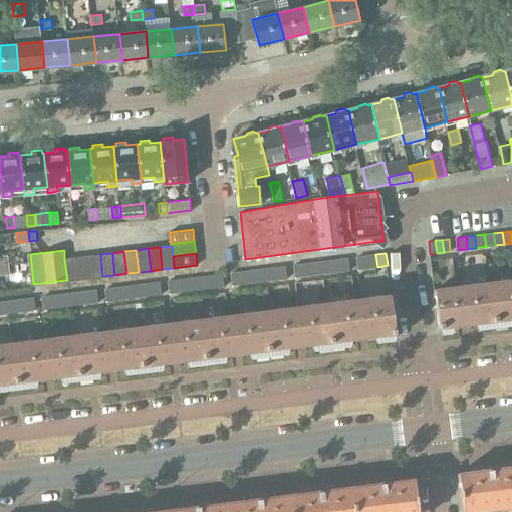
[(102,276),(100,254),(88,255),(91,277),(102,276)]
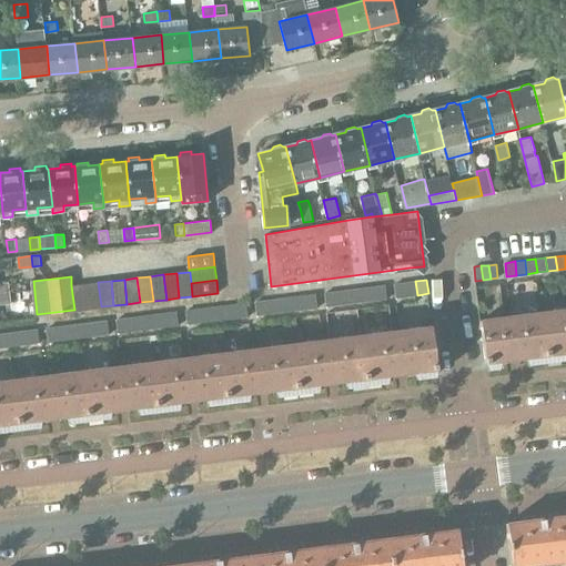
[(415,281),(405,282),(407,296),(417,295),(415,281)]
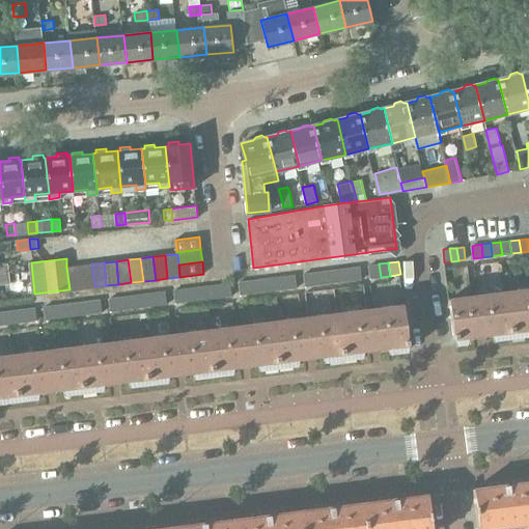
[(0,265),(0,273),(9,273),(8,263),(0,265)]
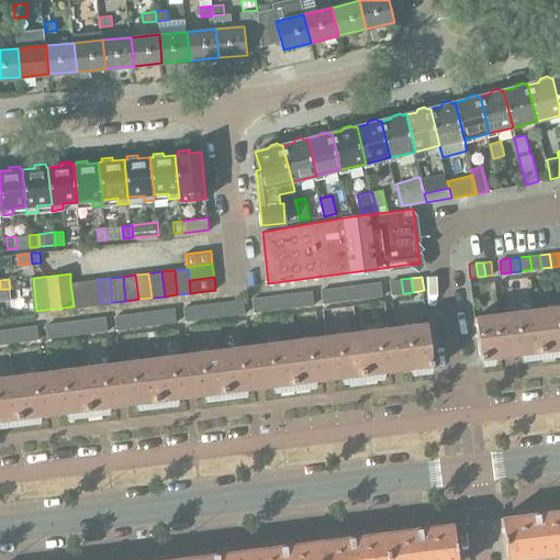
[(97,279),(84,281),(87,305),(100,303),(97,279)]
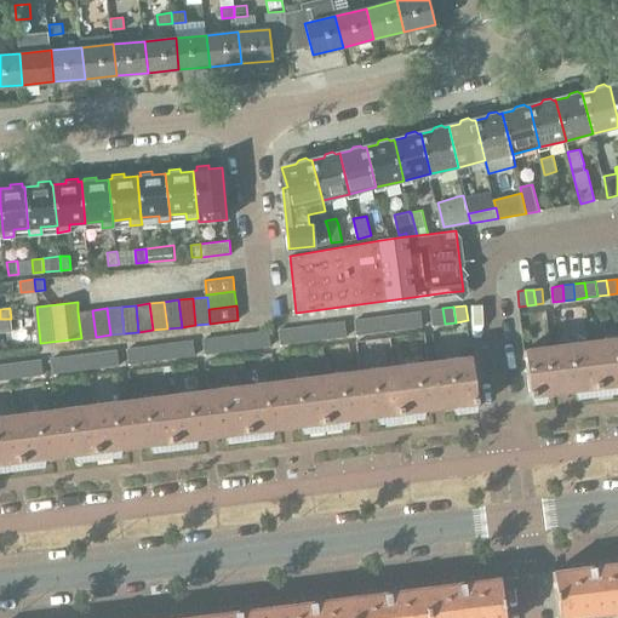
[(445,324),(442,308),(431,309),(433,325),(445,324)]
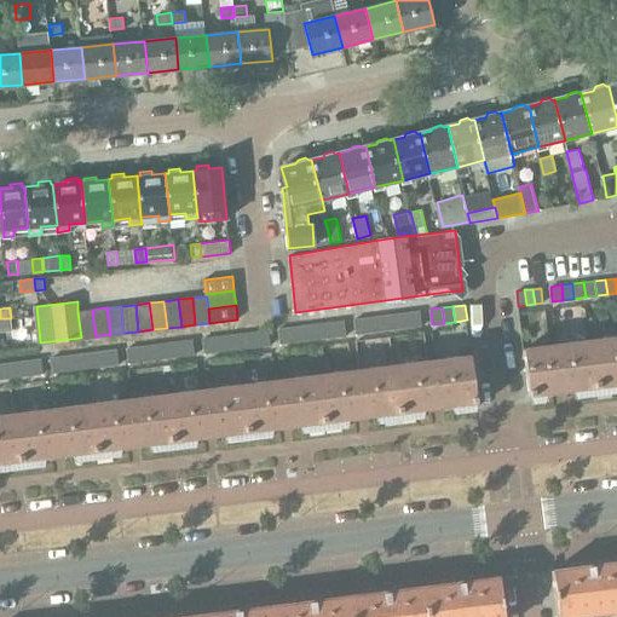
[(81,338),(88,338),(85,310),(78,311),(81,338)]
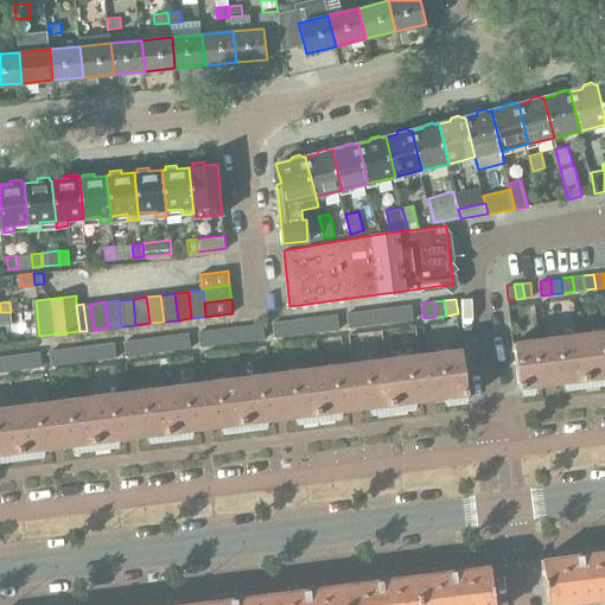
[(90,304),(83,304),(87,331),(94,330),(90,304)]
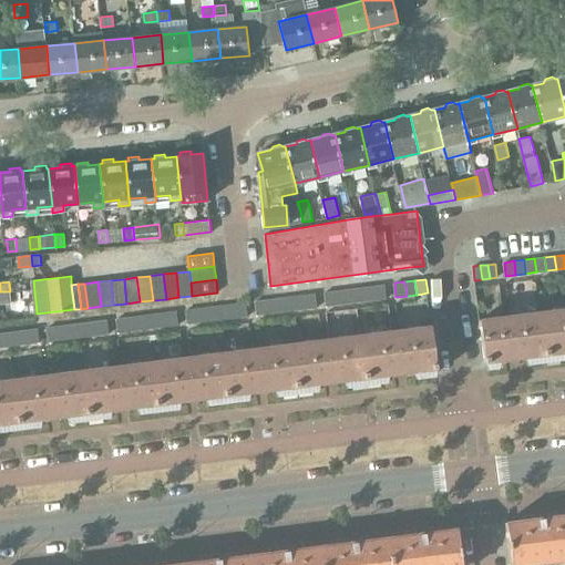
[(386,284),(376,286),(377,299),(387,298),(386,284)]
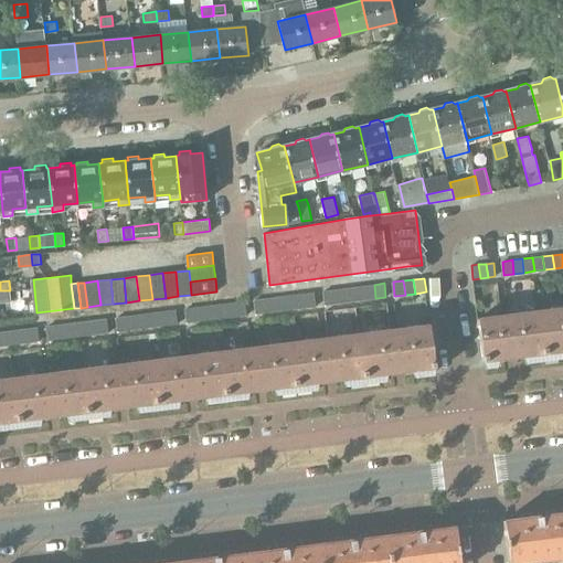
[(363,286),(365,300),(375,298),(374,285),(363,286)]
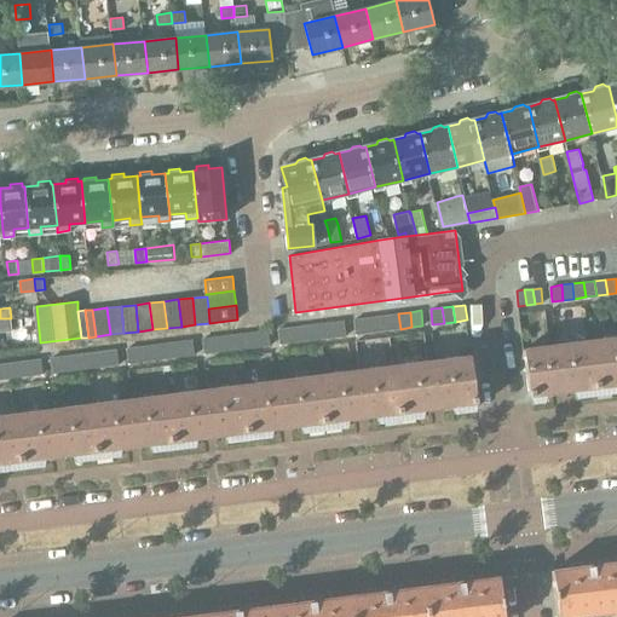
[(398,313),(387,315),(390,330),(401,329),(398,313)]
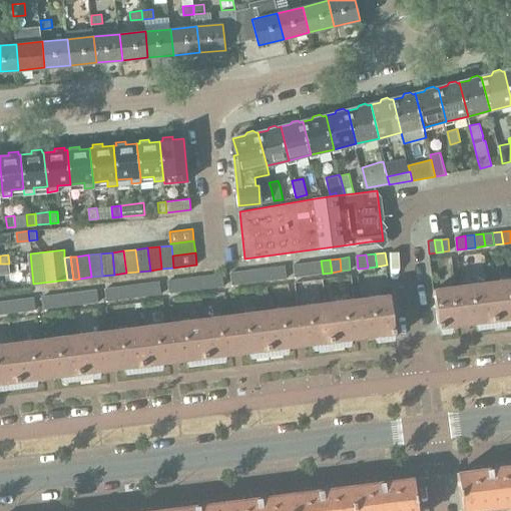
[(312,262),(314,275),(323,274),(321,261),(312,262)]
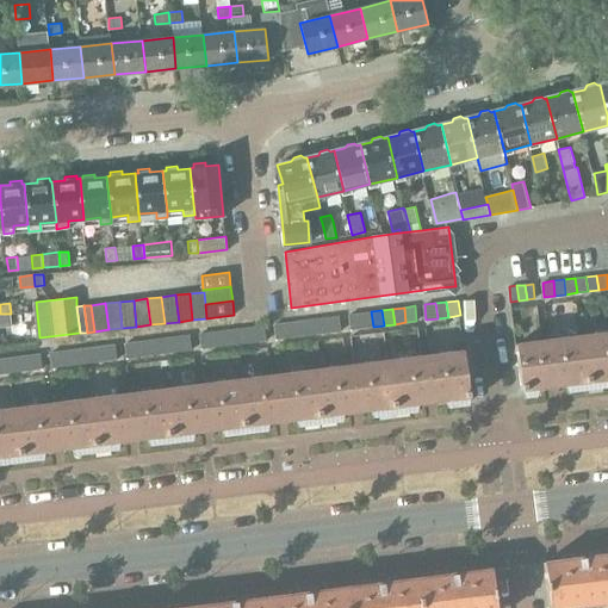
[(371,311),(360,312),(363,328),(373,327),(371,311)]
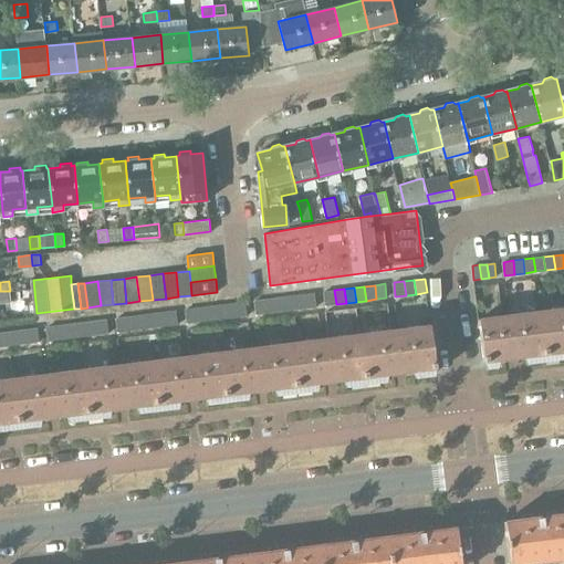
[(334,290),(324,291),(326,305),(336,304),(334,290)]
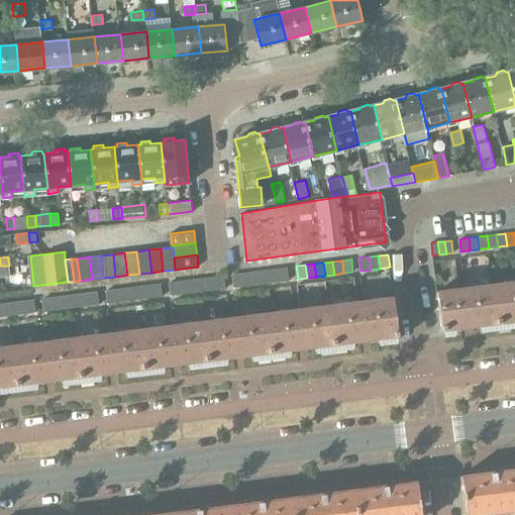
[(9,266),(0,266),(0,276),(10,276),(9,266)]
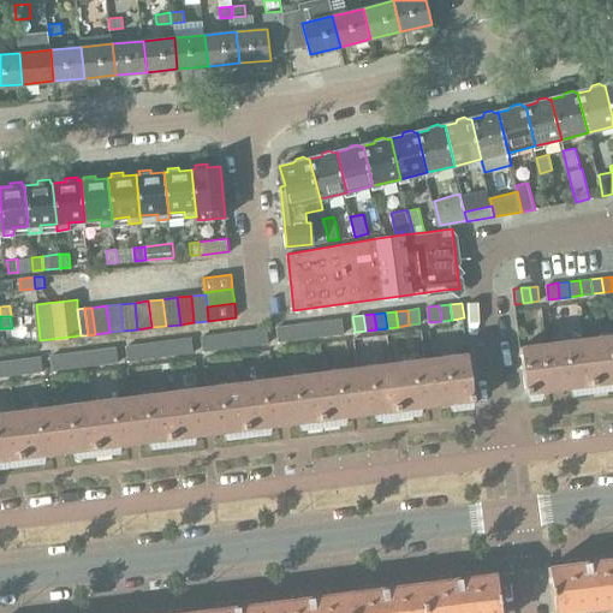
[(343,317),(332,319),(334,334),(345,333),(343,317)]
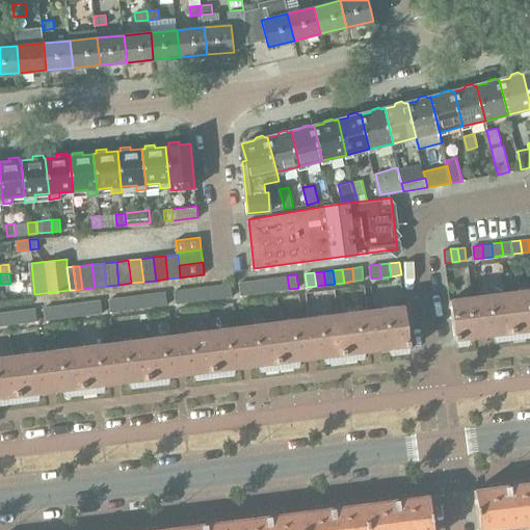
[(280,290),(289,289),(287,275),(277,277),(280,290)]
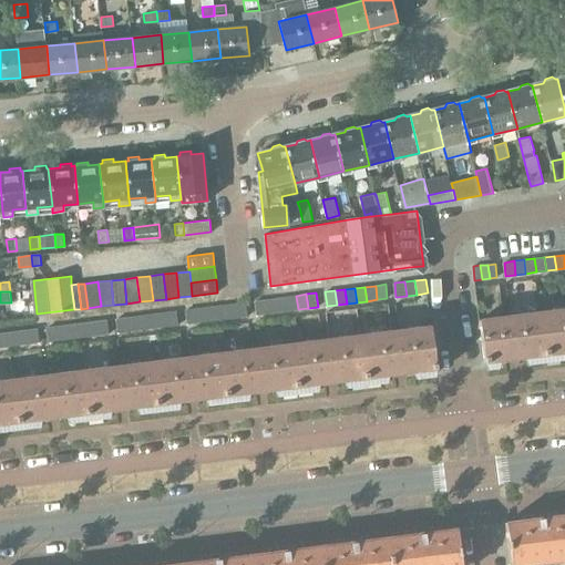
[(296,296),(286,297),(287,311),(298,309),(296,296)]
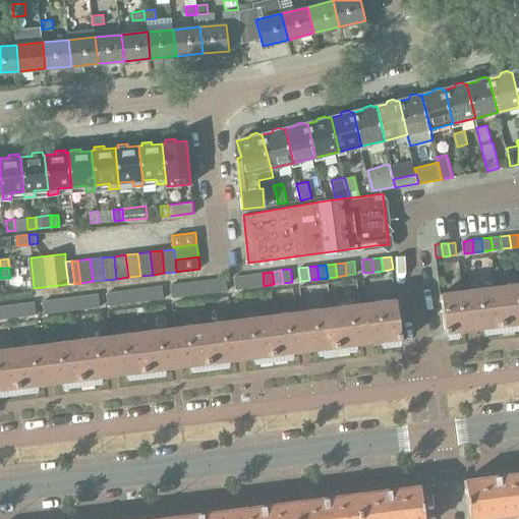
[(254,287),(264,286),(263,273),(253,274),(254,287)]
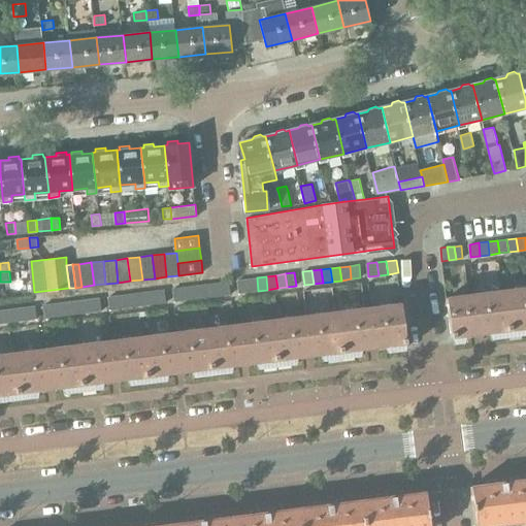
[(257,277),(248,278),(249,292),(258,291),(257,277)]
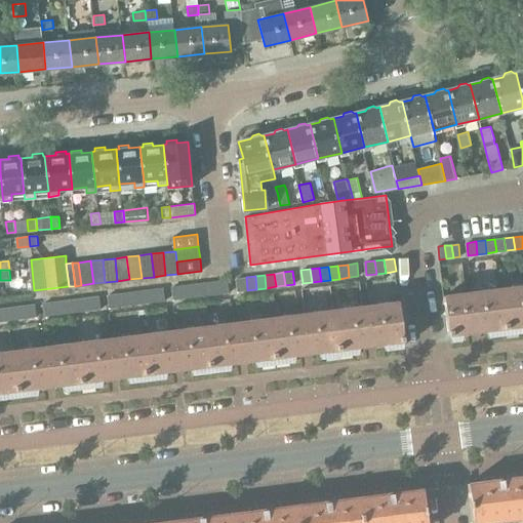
[(246,277),(240,278),(236,278),(238,291),(247,290),(246,277)]
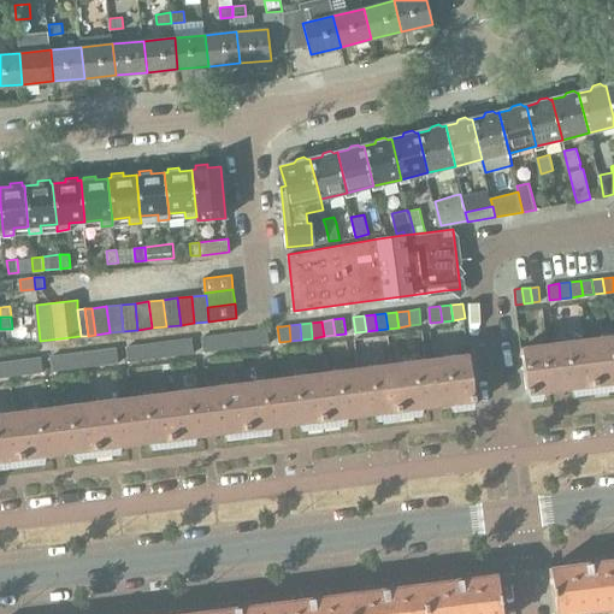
[(269,328),(257,330),(259,344),(270,343),(269,328)]
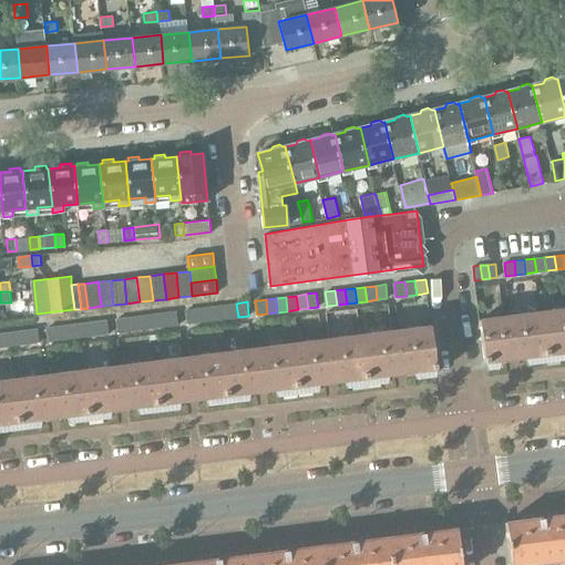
[(228,318),(238,317),(236,304),(226,305),(228,318)]
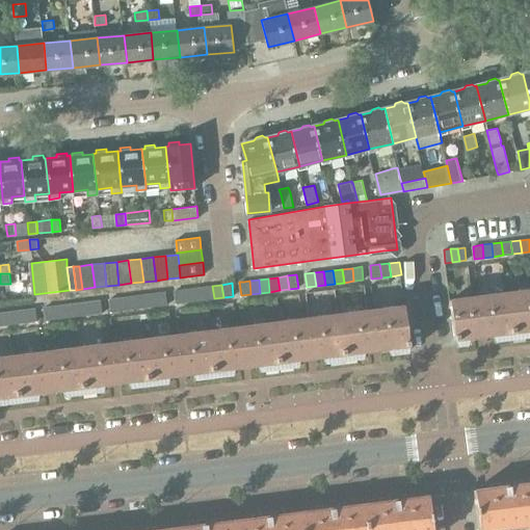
[(212,286),(203,287),(205,300),(214,298),(212,286)]
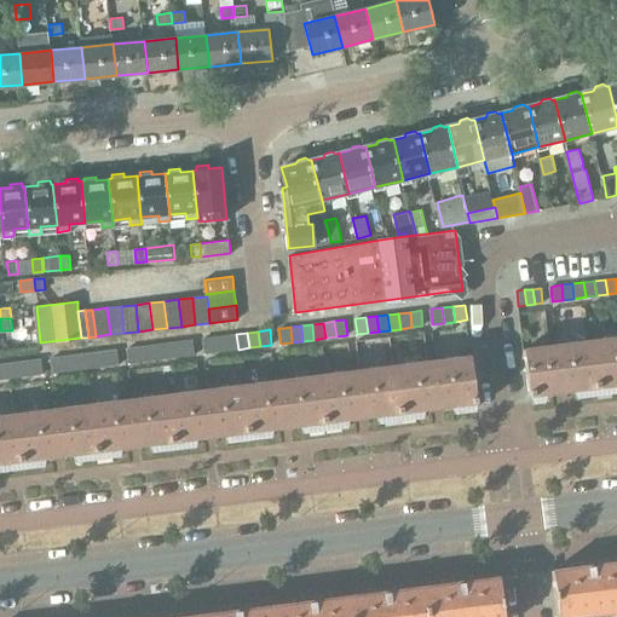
[(228,351),(238,350),(236,334),(225,335),(228,351)]
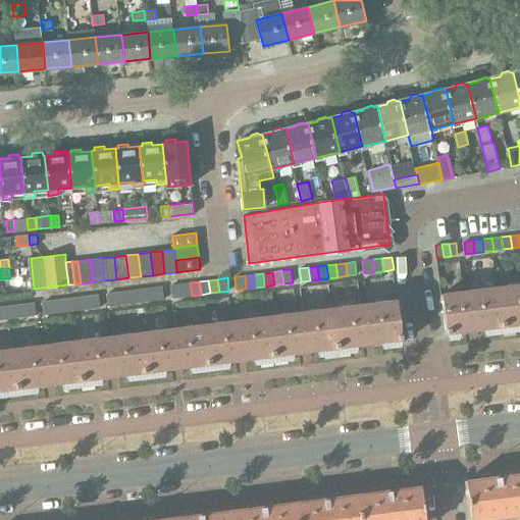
[(190,282),(180,283),(183,297),(192,296),(190,282)]
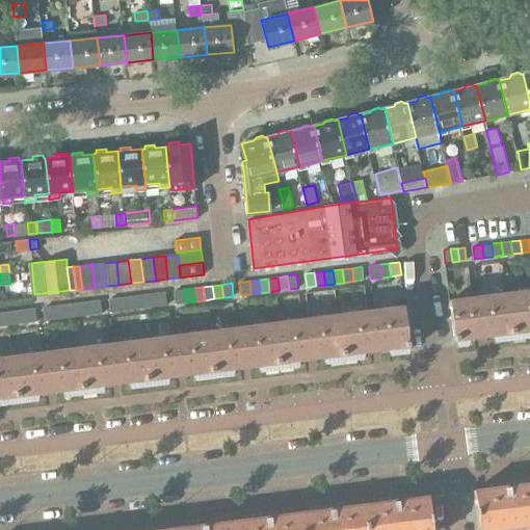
[(529,288),(508,292),(513,337),(527,336),(528,330),(529,330),(529,288)]
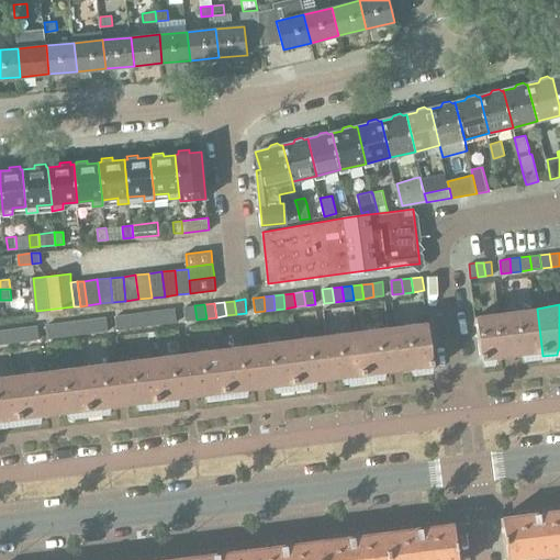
[(187,321),(197,320),(194,305),(185,306),(187,321)]
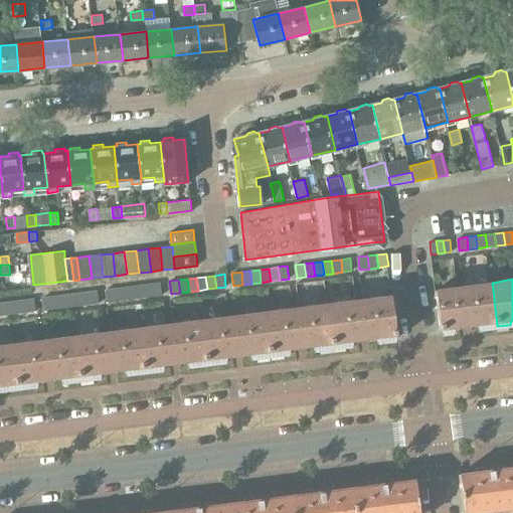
[(161,282),(152,283),(153,297),(163,295),(161,282)]
